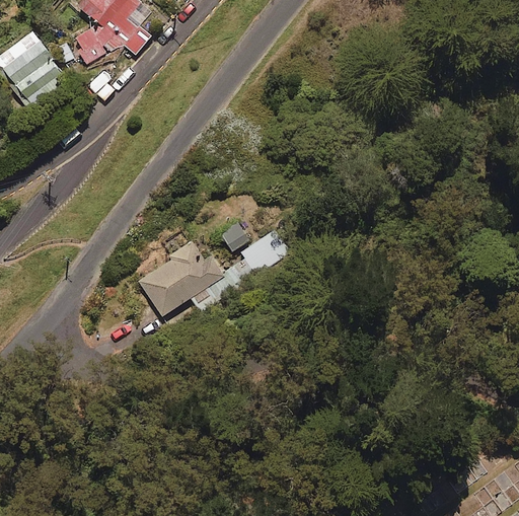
[(70,38),(85,66),(126,47),(134,54),(162,22),(138,0),(78,0),(75,3),(98,23),(70,38)]
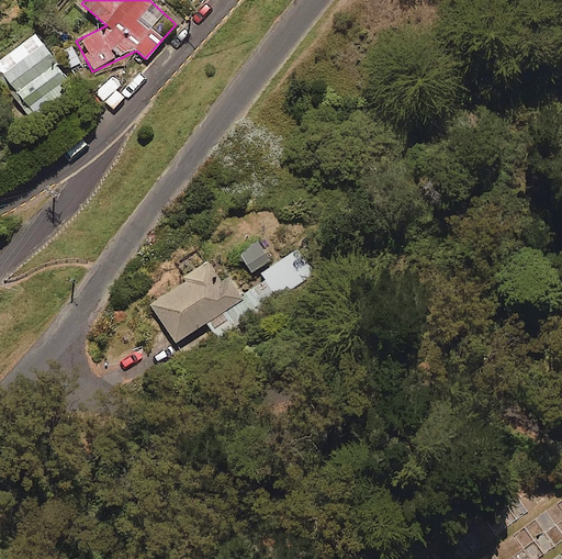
[(77,92),(34,32),(0,55),(0,77),(32,123),(77,92)]
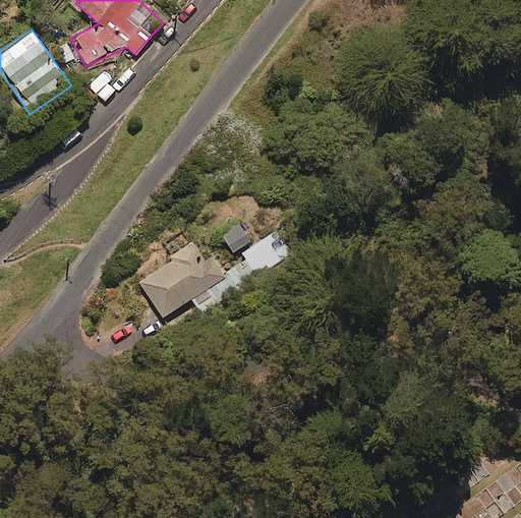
[(107,84),(109,82),(96,70),(78,90),(91,102),(96,97),(105,105),(116,93),(107,84)]
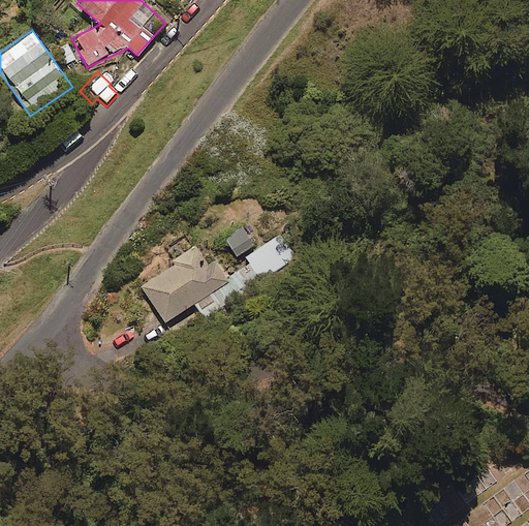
[(254,245),(242,227),(224,240),(238,257),(254,245)]
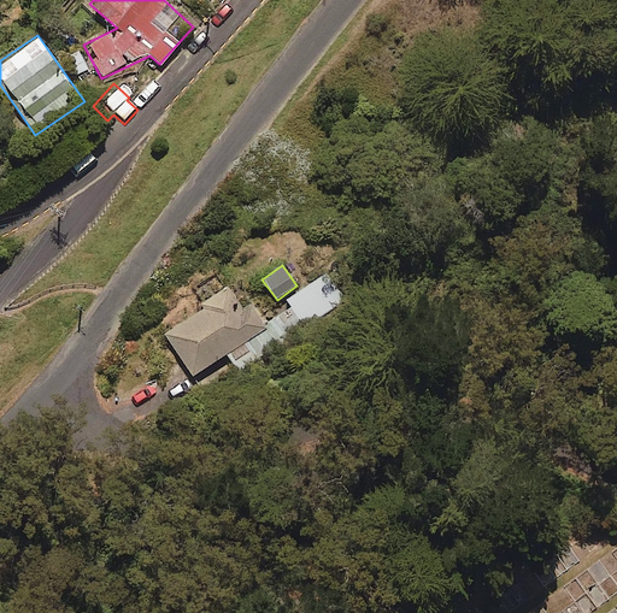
[(264,330),(233,282),(201,302),(204,307),(164,334),(193,377),(264,330)]
